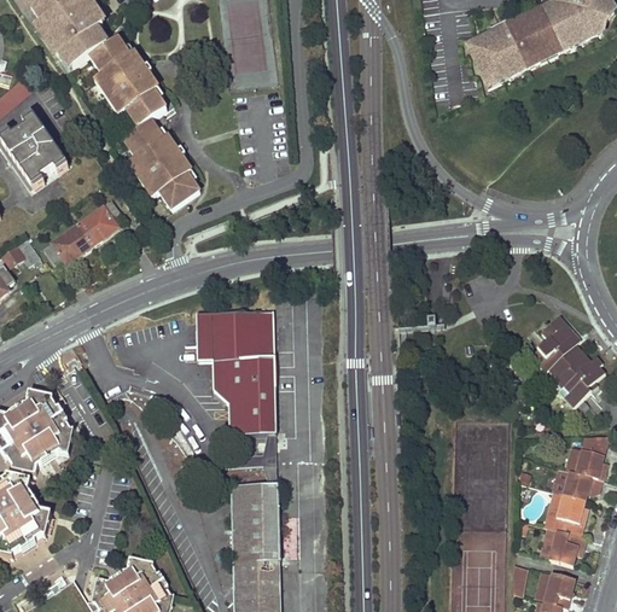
[(71,1),(70,0),(47,0),(33,11),(45,29),(40,31),(46,39),(48,38),(58,53),(56,53),(60,62),(69,56),(71,60),(68,63),(76,74),(92,63),(109,51),(99,35),(102,34),(97,27),(94,28),(83,12),(89,9),(85,1),(79,5),(75,0),(71,1)]
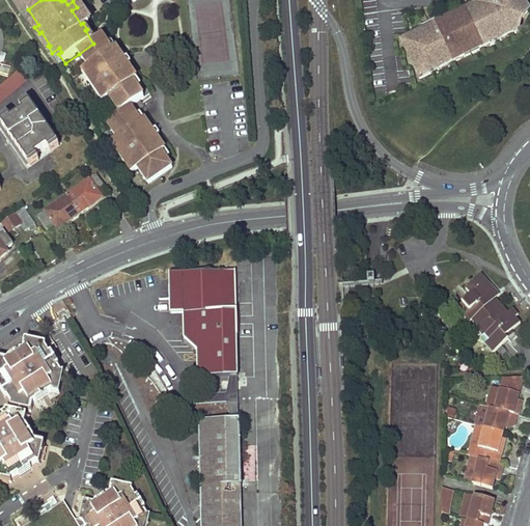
[(475,0),(438,19),(436,16),(426,20),(428,26),(422,29),(421,28),(420,28),(400,38),(416,71),(429,63),(429,64),(439,60),(440,63),(463,53),(459,48),(478,39),(480,44),(490,38),(489,35),(503,28),(505,31),(510,28),(508,25),(514,22),(518,19),(524,10),(526,8),(526,7),(526,6),(526,5),(525,4),(523,0),(475,0)]
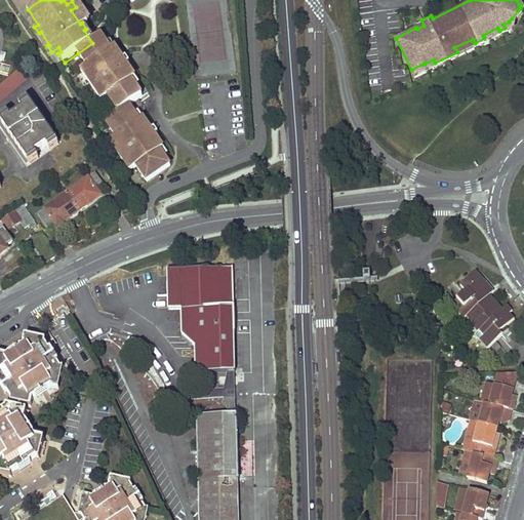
[(83,16),(76,7),(71,10),(80,24),(82,23),(86,29),(89,27),(83,16)]
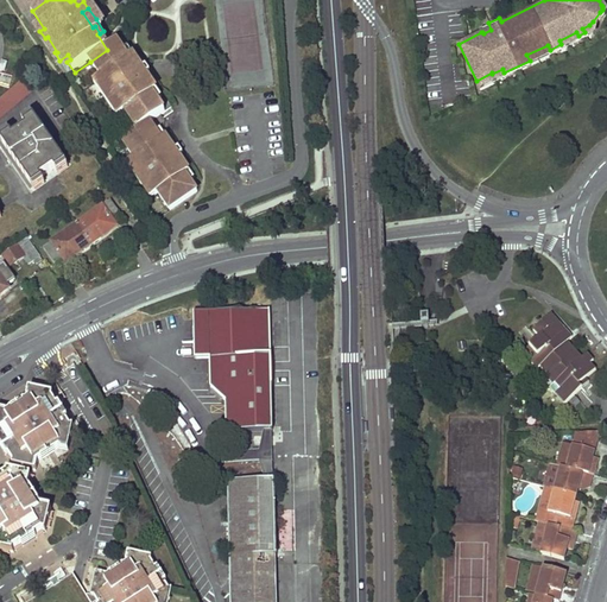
[(488,23),(479,27),(481,32),(482,32),(484,33),(491,30),(488,23)]
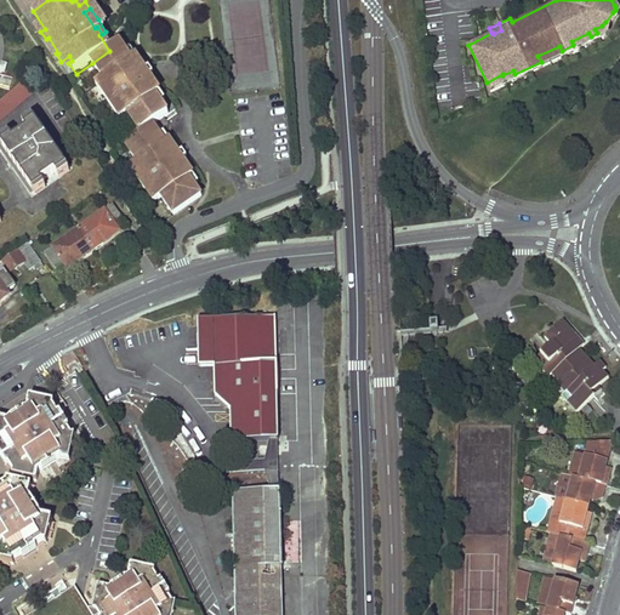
[(120,44),(109,51),(92,63),(104,80),(108,86),(101,91),(117,115),(124,110),(129,117),(140,134),(153,125),(169,115),(160,104),(158,104),(154,98),(159,96),(159,94),(159,92),(157,90),(149,89),(144,80),(137,85),(132,79),(140,73),(137,69),(140,63),(136,60),(135,58),(130,62),(126,57),(128,55),(120,44)]
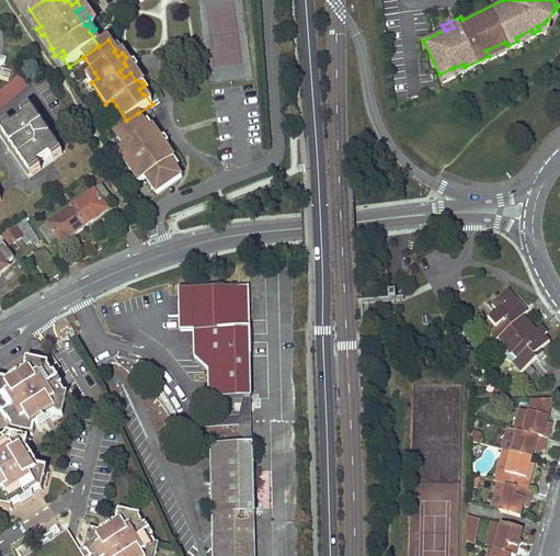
[(133,67),(126,57),(124,63),(126,66),(120,71),(124,77),(130,72),(135,80),(141,81),(133,67)]
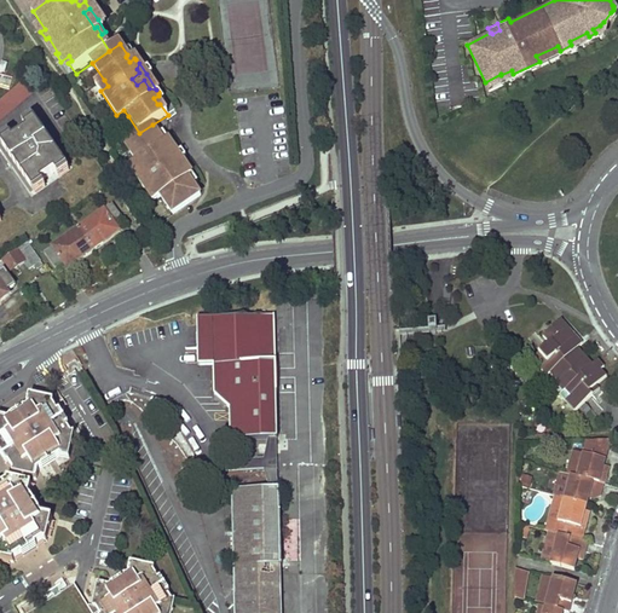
[(0,113),(33,86),(26,77),(0,98),(0,113)]
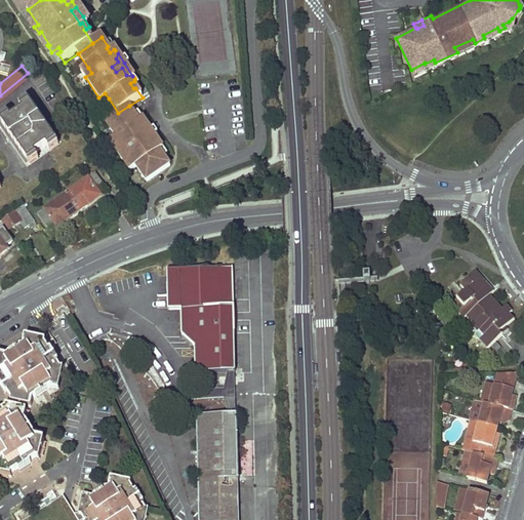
[(91,73),(88,68),(82,72),(85,77),(91,73)]
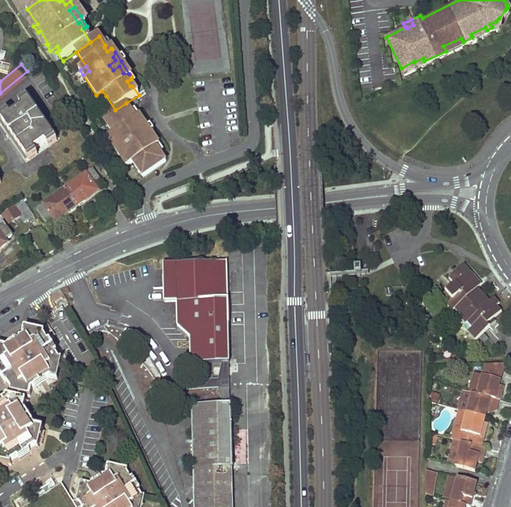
[(99,100),(106,96),(102,91),(96,95),(99,100)]
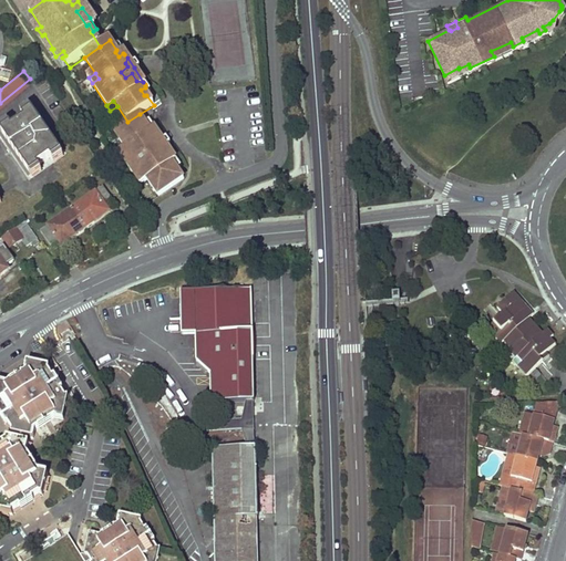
[(61,149),(31,107),(22,113),(24,115),(12,124),(10,122),(1,127),(14,147),(31,169),(39,164),(38,162),(50,153),(52,155),(61,149)]
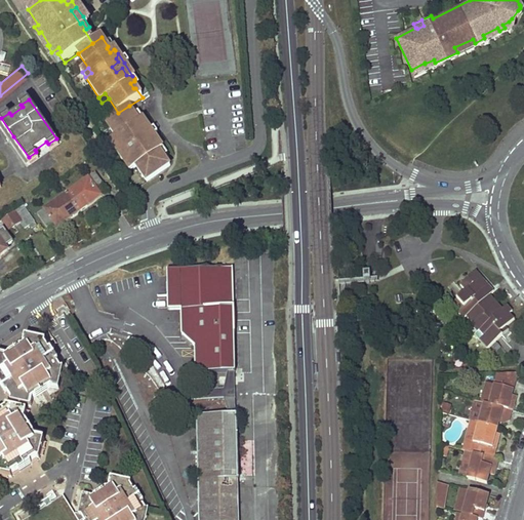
[(135,115),(129,106),(118,113),(105,122),(115,136),(119,142),(112,146),(126,166),(132,162),(135,166),(146,182),(169,165),(163,156),(161,156),(158,152),(161,149),(161,147),(161,146),(160,144),(154,144),(150,136),(144,141),(139,134),(146,130),(144,127),(145,122),(144,120),(143,119),(142,119),(140,119),(137,121),(134,117),(135,115)]
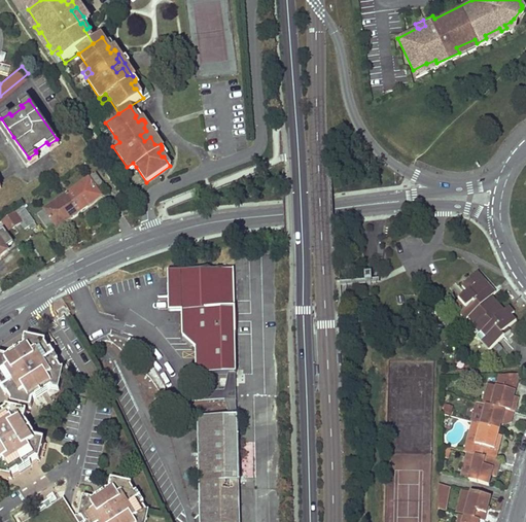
[(152,133),(145,123),(144,128),(146,131),(140,135),(144,141),(150,137),(154,144),(161,144),(152,133)]
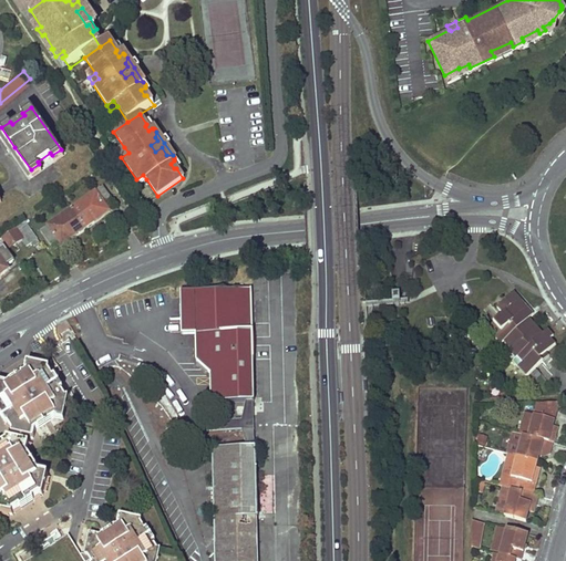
[(129,153),(124,147),(117,152),(121,157),(129,153)]
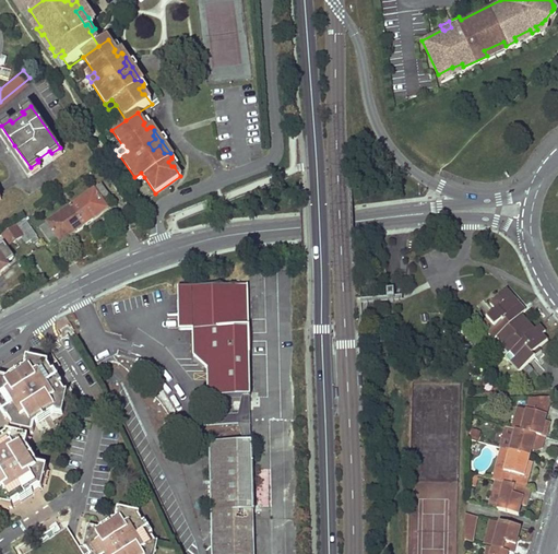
[(138,183),(144,177),(141,173),(134,177),(138,183)]
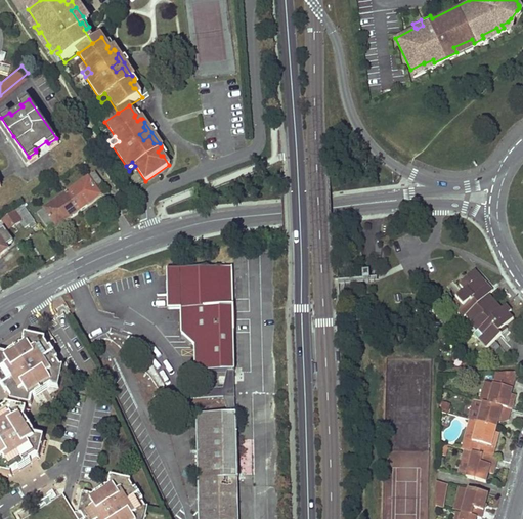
[(103,182),(94,169),(66,189),(78,206),(90,199),(100,191),(97,186),(103,182)]
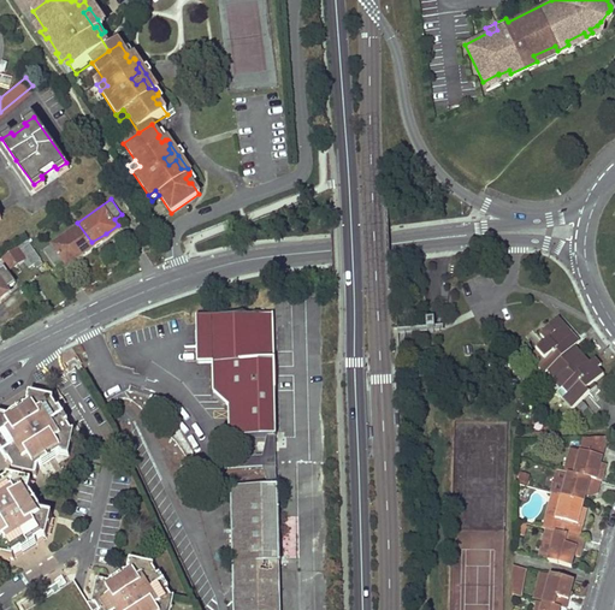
[(92,242),(77,223),(45,246),(55,261),(63,255),(66,260),(71,258),(92,242)]
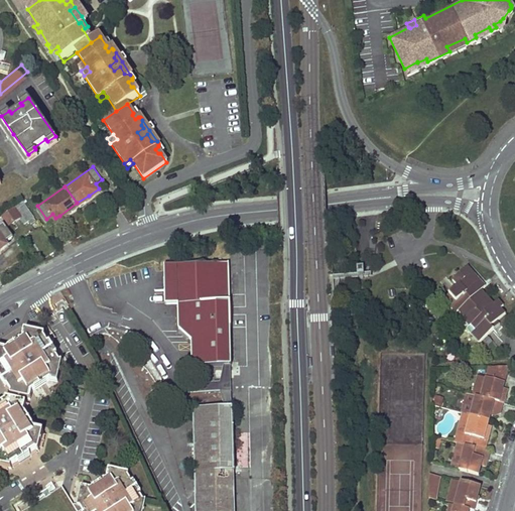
[(33,212),(23,197),(14,204),(19,212),(24,218),(28,215),(33,212)]
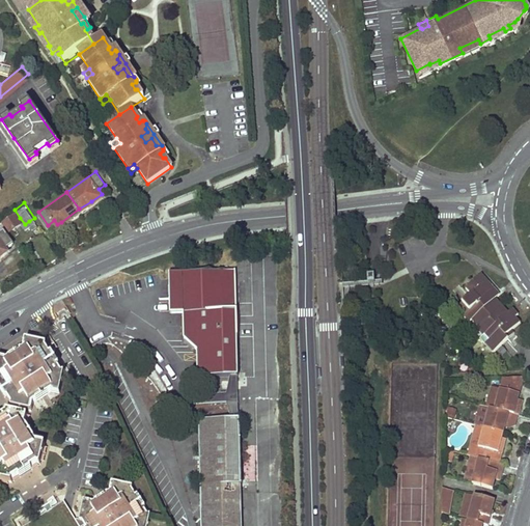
[(20,218),(15,210),(1,218),(8,227),(20,218)]
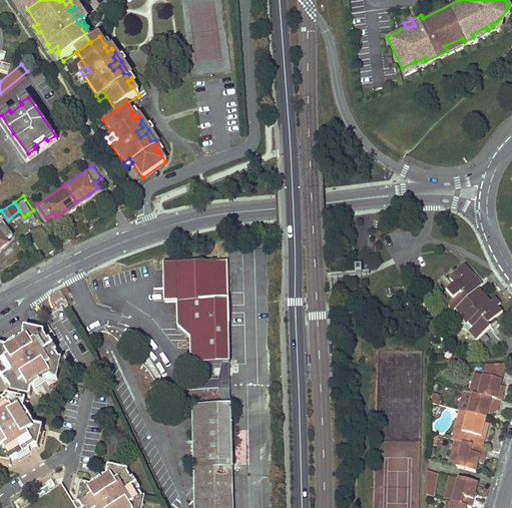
[(0,244),(5,242),(2,238),(11,232),(3,220),(0,222),(0,244)]
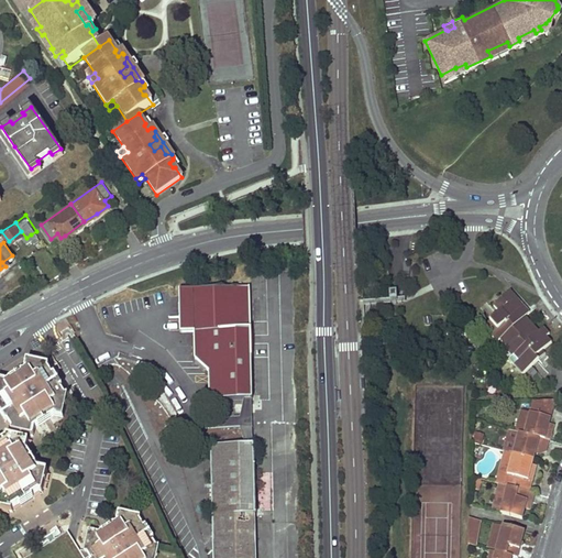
[(234,281),(179,284),(179,296),(179,321),(195,321),(207,323),(207,337),(208,351),(201,359),(208,365),(209,394),(241,393),(252,393),(250,323),(235,323),(234,281)]
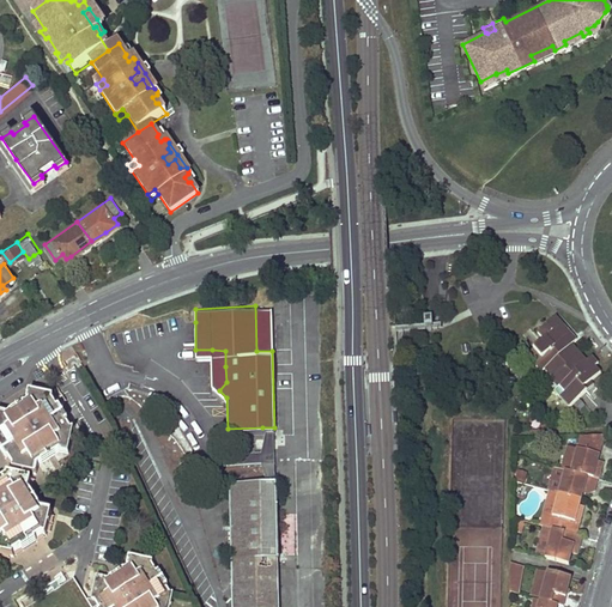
[(271,305),(255,305),(256,351),(272,351),(271,305)]
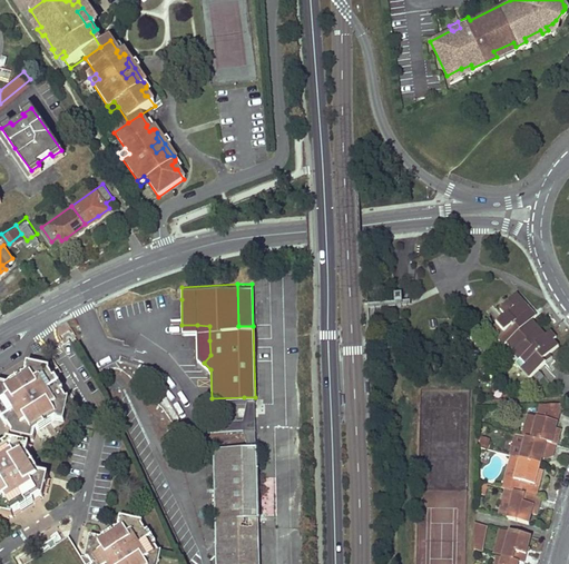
[(530,312),(512,292),(498,304),(504,312),(492,322),(500,330),(497,334),(502,342),(503,340),(511,349),(513,346),(520,354),(521,353),(527,358),(522,362),(530,370),(545,358),(541,355),(555,345),(549,338),(551,336),(546,328),(543,330),(528,314),(530,312)]
